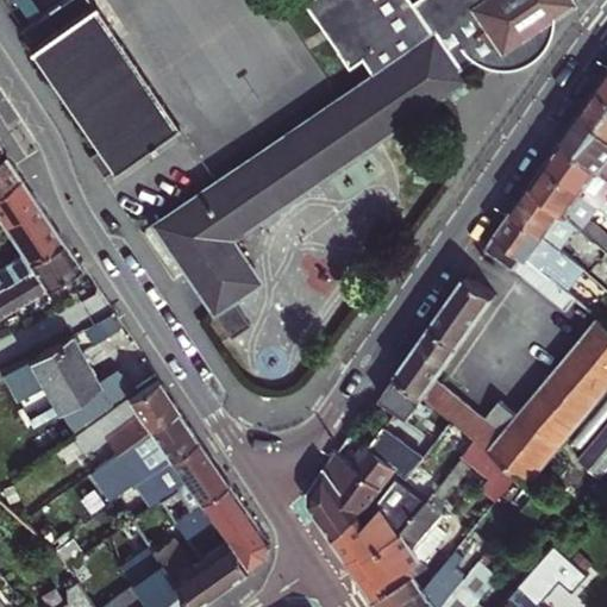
[(173,133),(83,0),(75,0),(22,37),(99,154),(88,160),(104,182),(173,133)]
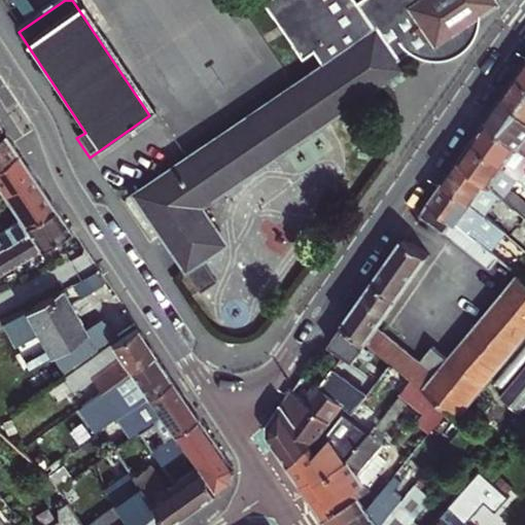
[(321,70),(376,32),(356,3),(353,0),(266,0),(261,3),(302,64),(312,58),(321,70)]
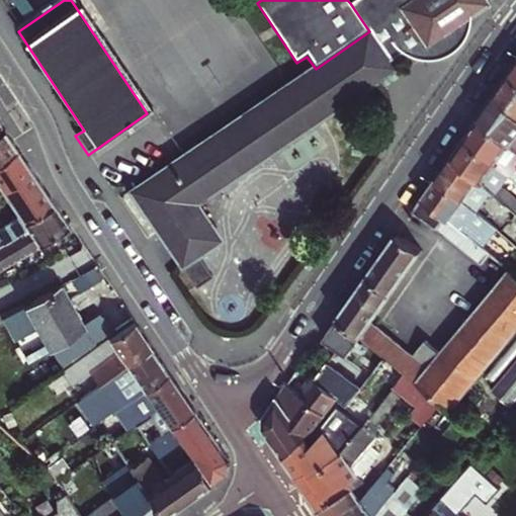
[(369,31),(389,59),(403,50),(409,53),(414,56),(424,58),(432,58),(440,57),(450,53),(458,47),(464,39),(467,32),(470,25),(471,16),(490,3),(488,0),(354,0),(350,3),(369,31)]
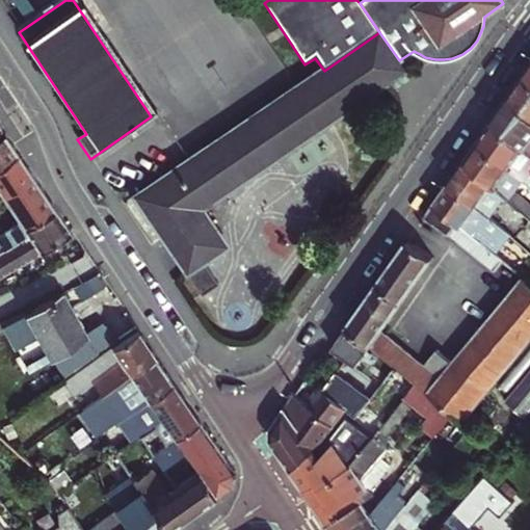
[(392,83),(407,73),(399,60),(379,32),(324,71),(272,106),(184,165),(133,202),(180,273),(196,299),(214,287),(201,267),(226,250),(201,211),(262,170),(392,83)]
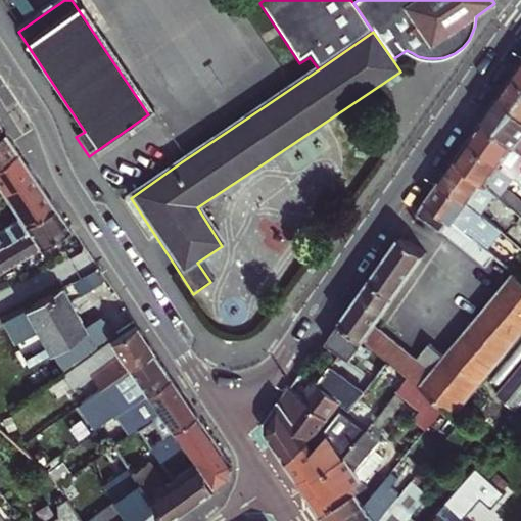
[(509,84),(501,95),(520,113),(520,78),(516,74),(509,84)]
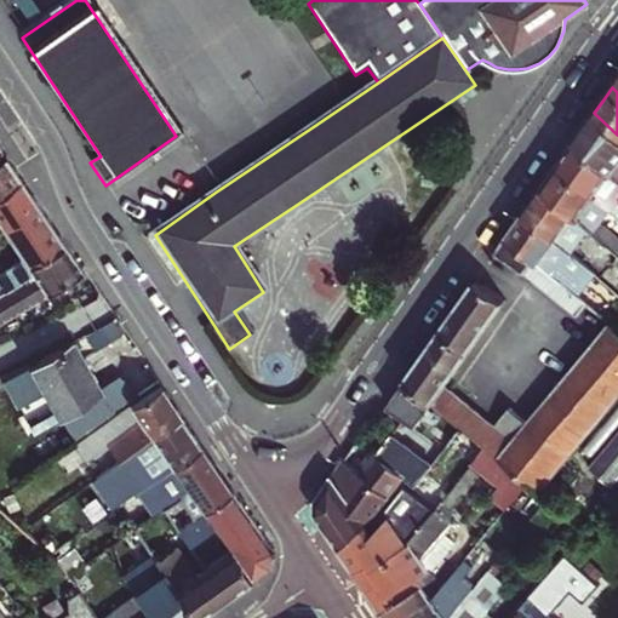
[(617,135),(594,113),(584,127),(573,142),(617,183),(617,135)]
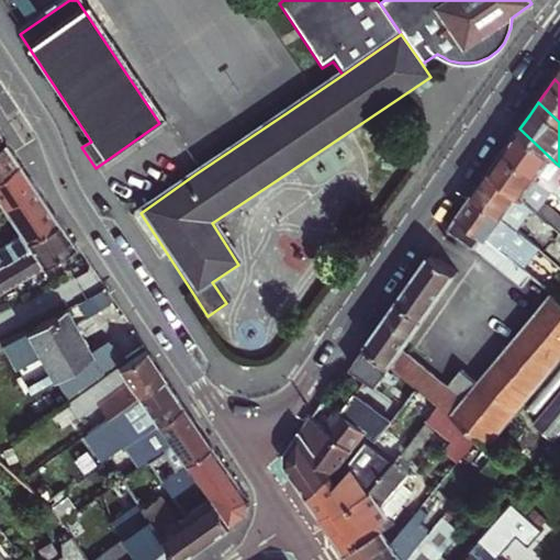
[(504,152),(549,192),(559,201),(559,166),(519,129),(512,140),(504,152)]
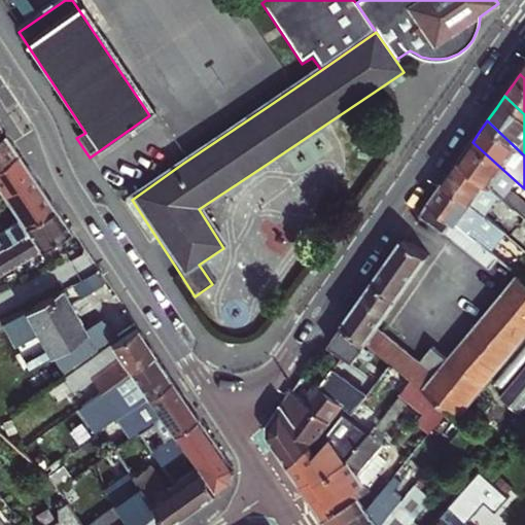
[(0,166),(18,152),(10,141),(5,133),(0,136),(0,166)]
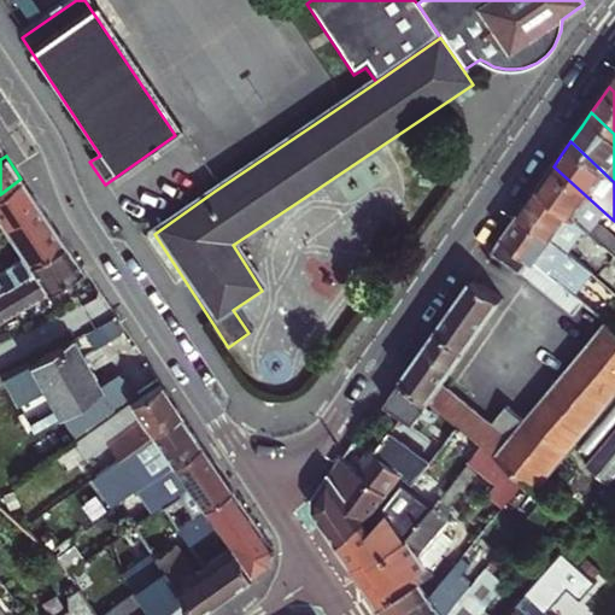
[(603,211),(554,167),(545,177),(538,188),(584,228),(614,256),(614,242),(593,223),(603,211)]
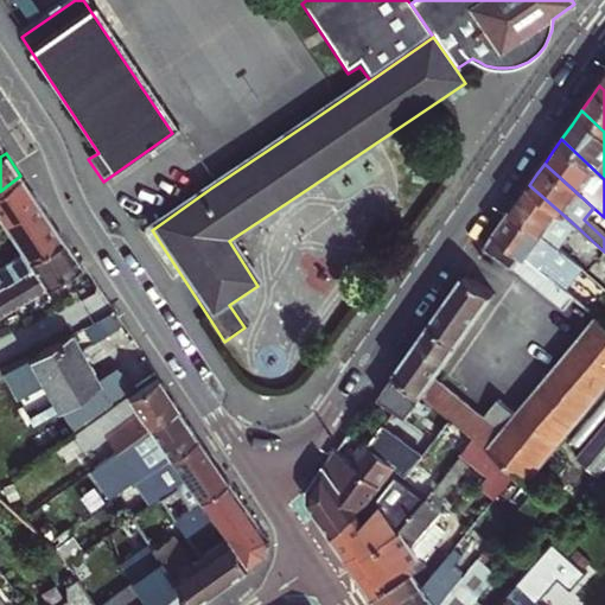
[(0,216),(32,193),(20,176),(0,191),(0,216)]
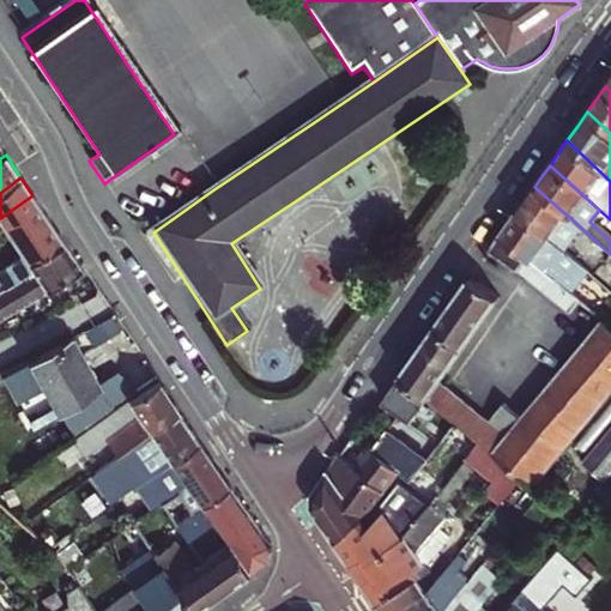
[(580,227),(534,187),(525,200),(516,213),(561,250),(574,234),(580,227)]
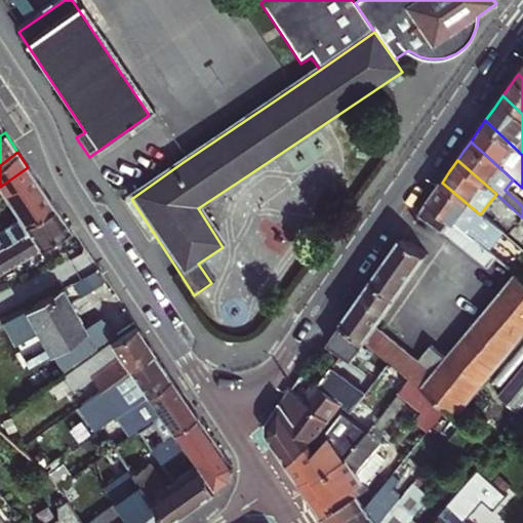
[(0,246),(25,230),(23,228),(53,206),(41,187),(28,167),(0,187),(0,193),(8,206),(15,217),(0,229),(0,246)]
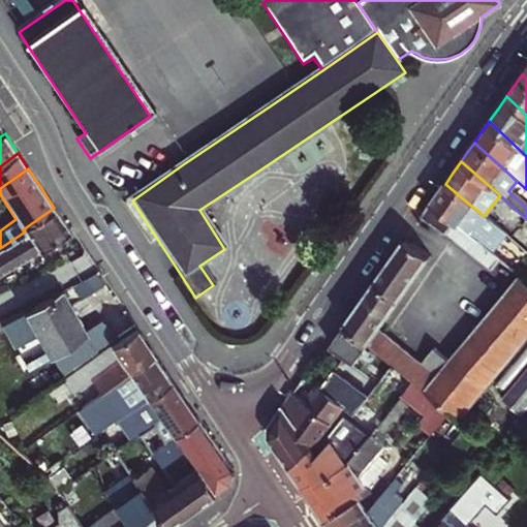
[(484,216),(445,184),(438,194),(431,204),(459,226),(493,254),(507,236),(484,216)]
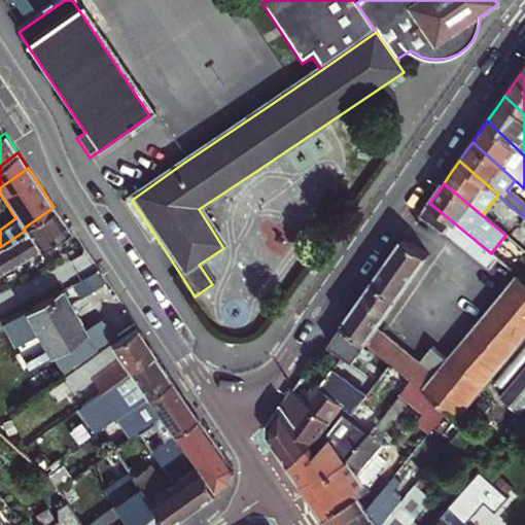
[(420,216),(447,238),(457,225),(429,203),(420,216)]
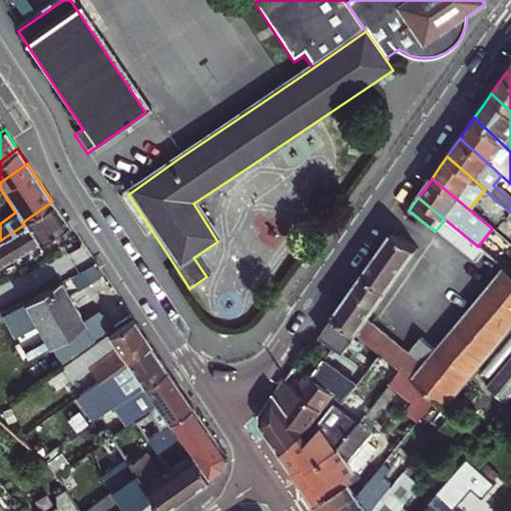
[(0,223),(15,212),(8,201),(0,206),(0,223)]
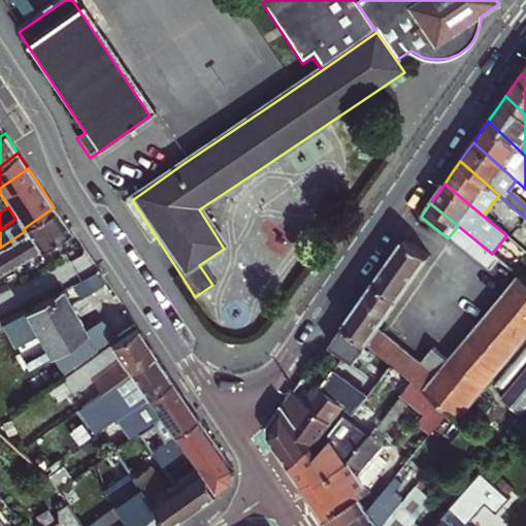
[(23,229),(25,231),(40,255),(41,258),(73,237),(64,222),(54,207),(23,229)]
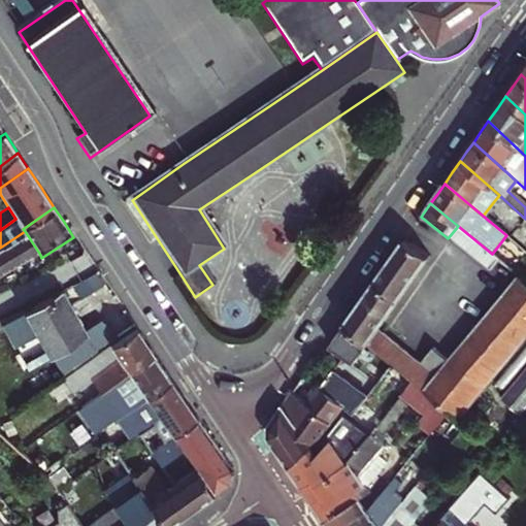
[(458,226),(448,238),(488,269),(497,259),(492,254),(458,226)]
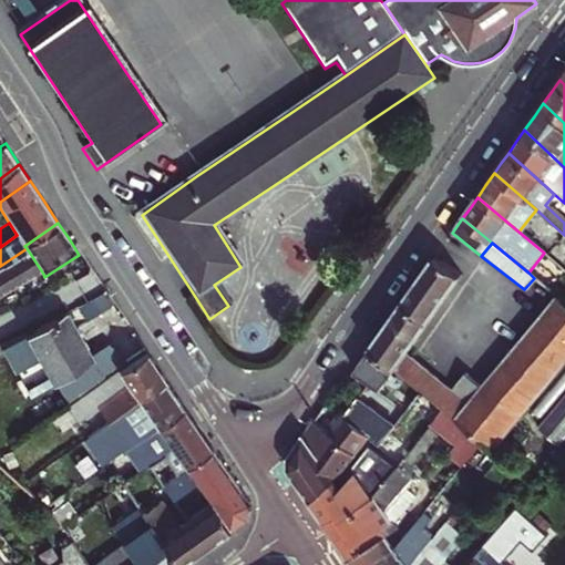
[(0,309),(1,309),(0,307),(0,302),(20,289),(43,274),(27,248),(0,266),(0,309)]
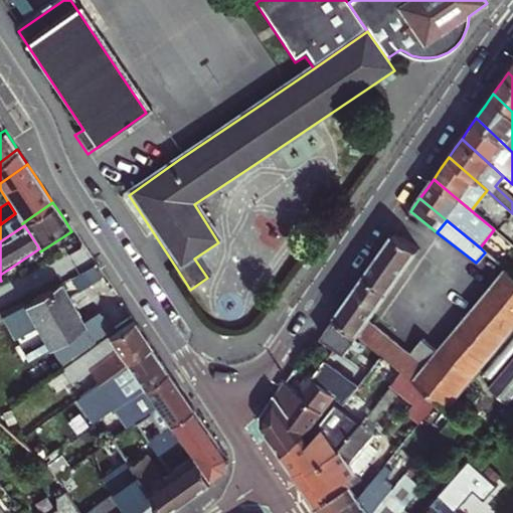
[(382,358),(395,342),(370,322),(418,252),(406,242),(394,234),(353,291),(346,302),(335,320),(359,339),(365,344),(381,357),(382,358)]
